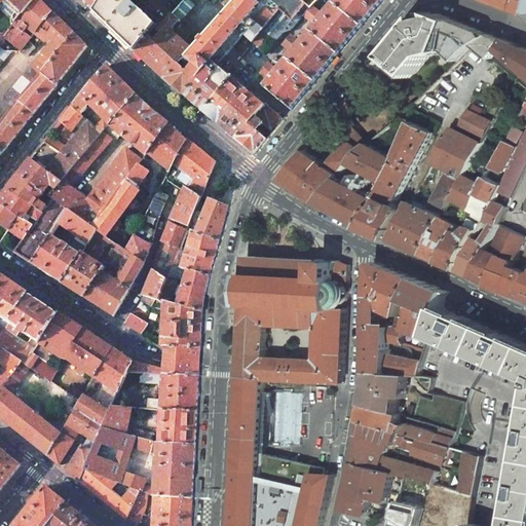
[(3,0),(0,4),(0,10),(12,21),(13,27),(34,0),(3,0)]
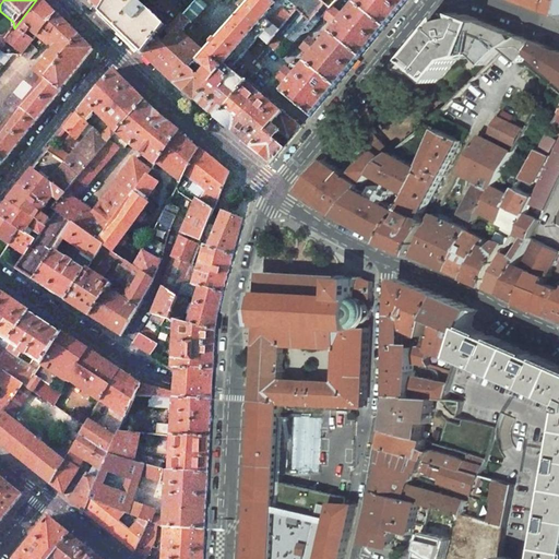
[(36,0),(14,28),(4,39),(23,54),(31,44),(40,32),(56,13),(49,6),(43,0),(36,0)]
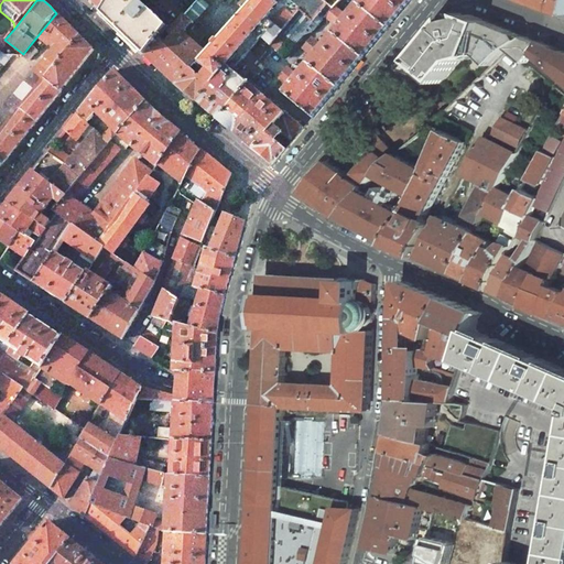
[(88,0),(101,12),(108,0),(88,0)]
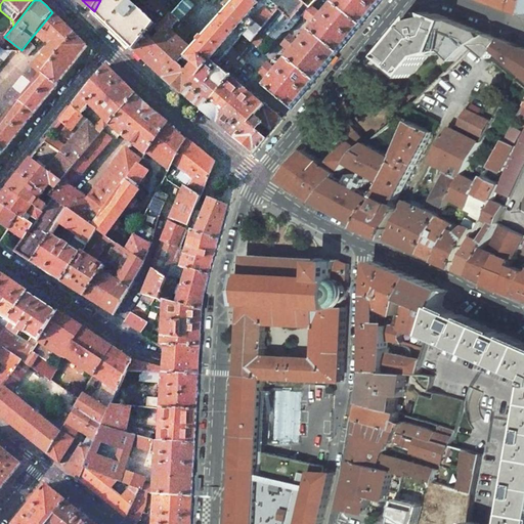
[(136,0),(133,3),(130,0),(100,0),(94,11),(116,33),(135,51),(157,26),(144,13),(149,7),(141,0),(136,0)]
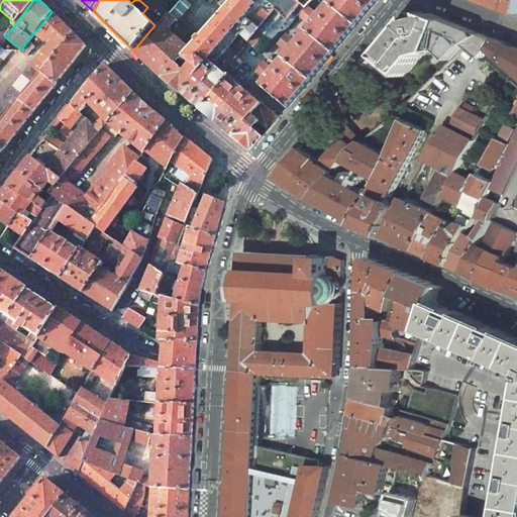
[(254,5),(247,0),(231,0),(196,40),(189,48),(163,79),(176,90),(189,101),(216,67),(214,65),(209,61),(254,6),(254,5)]
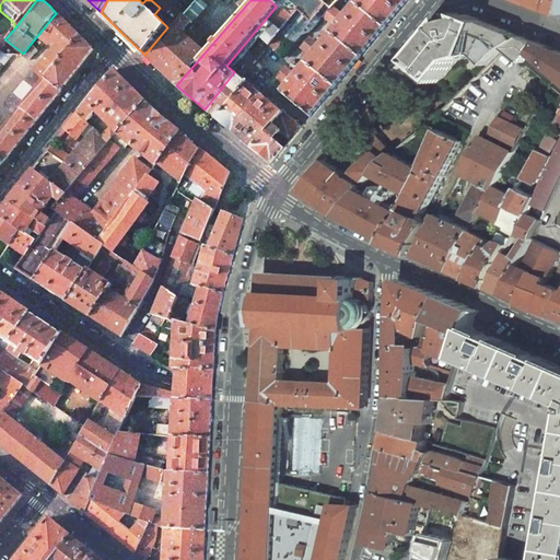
[(196,0),(183,15),(190,23),(191,23),(212,0),(196,0)]
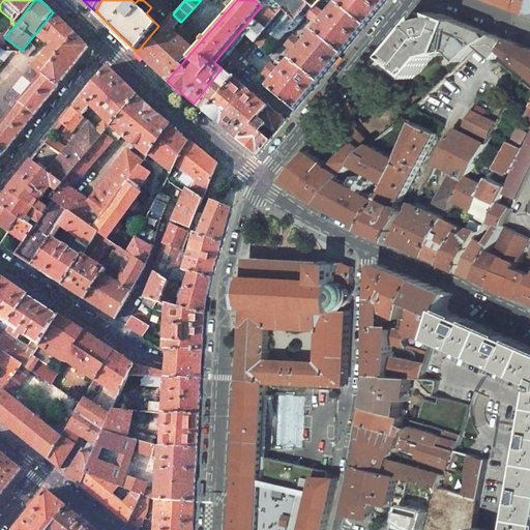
[(265,0),(261,5),(261,6),(214,62),(219,66),(235,48),(245,35),(255,42),(268,54),(285,34),(294,30),(311,11),(311,12),(314,9),(313,8),(320,0),(265,0)]
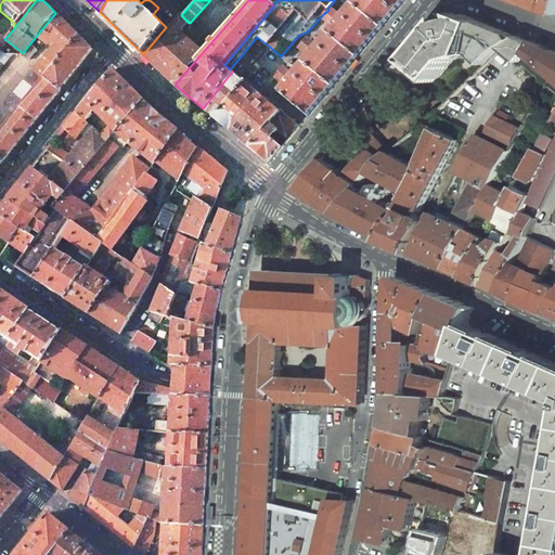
[(356,0),(352,4),(381,29),(401,4),(404,0),(356,0)]
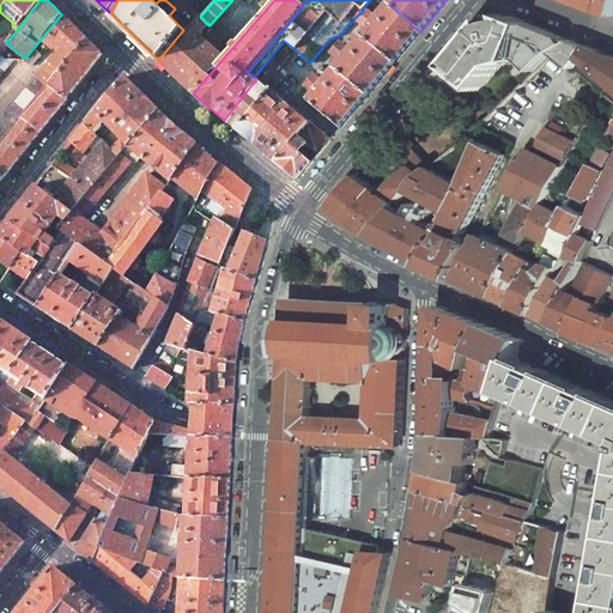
[(612,0),(584,0),(612,11),(612,0)]
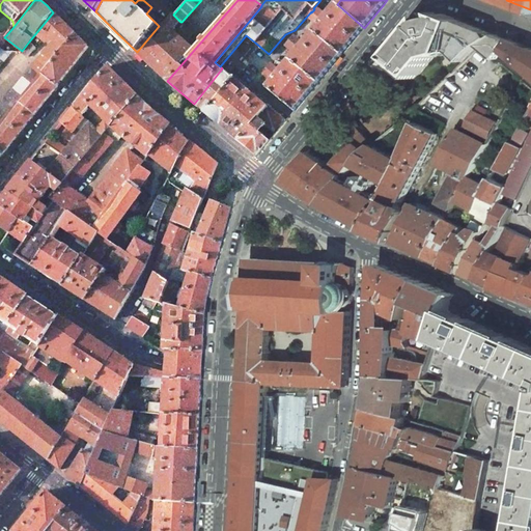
[(313,32),(341,56),(352,44),(364,28),(337,4),(313,32)]
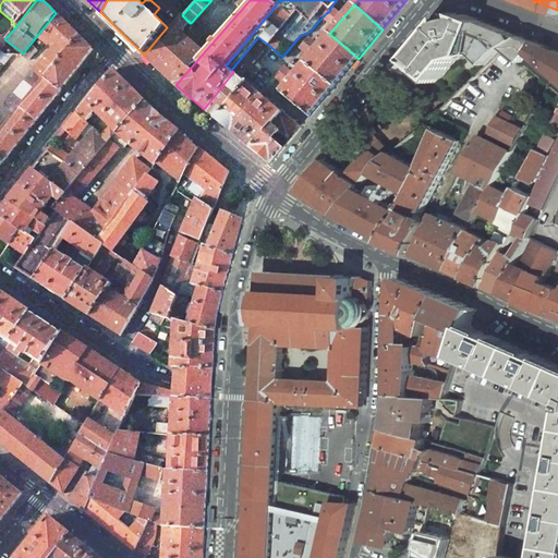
[(40,32),(55,46),(35,70),(45,79),(80,36),(67,23),(56,13),(40,32)]
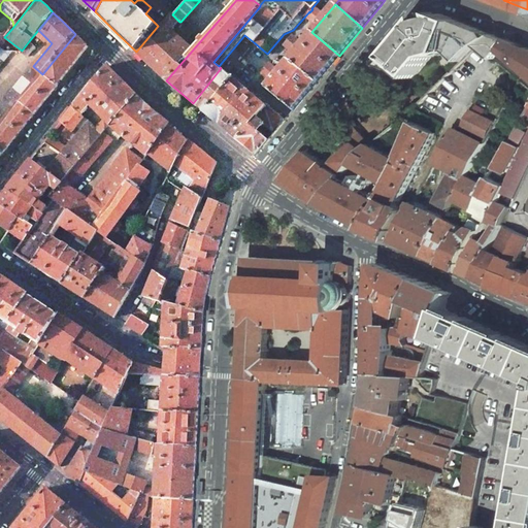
[(433,57),(453,52),(463,62),(480,45),(495,35),(441,13),(425,18),(391,59),(416,78),(433,57)]
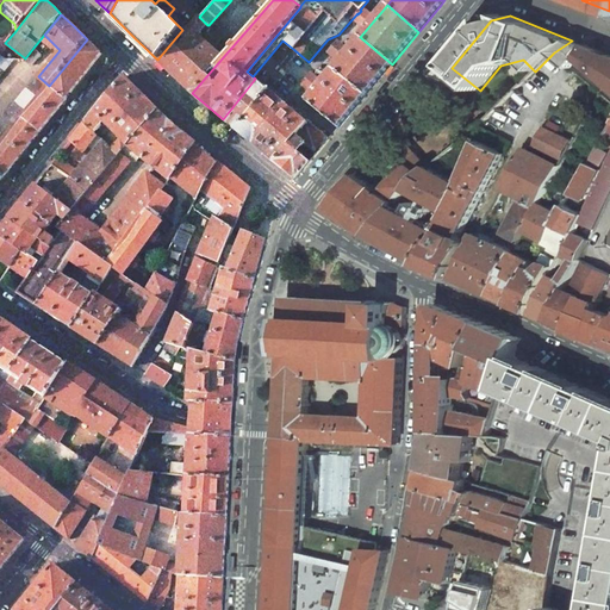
[(176,78),(192,93),(223,57),(213,49),(198,35),(207,25),(199,17),(192,25),(186,32),(182,29),(182,30),(157,60),(176,78)]
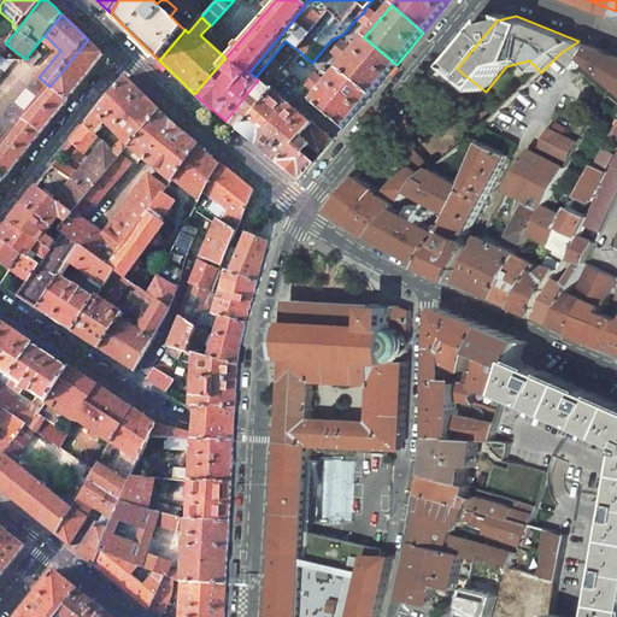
[(338,70),(370,98),(383,81),(397,65),(364,37),(338,70)]
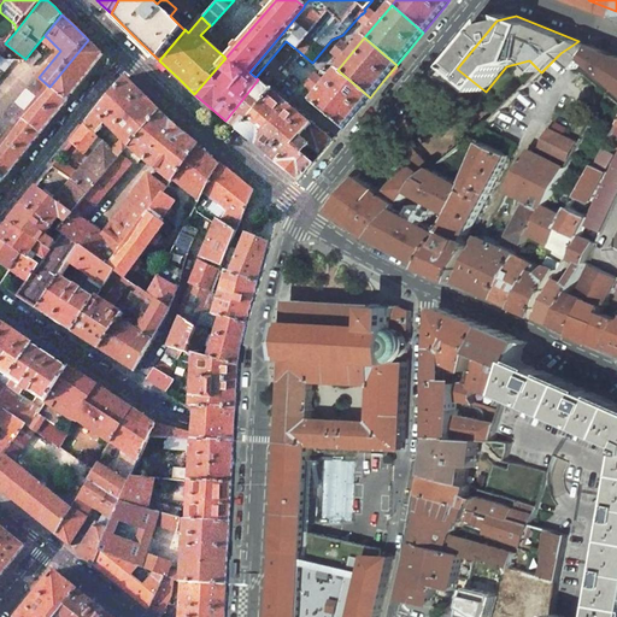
[(88,40),(50,87),(66,100),(86,76),(103,56),(88,40)]
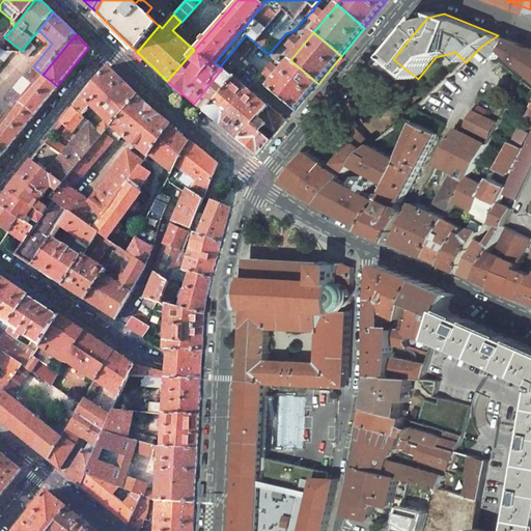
[(255,43),(246,35),(235,48),(245,56),(251,49),(250,49),(251,48),(255,43)]
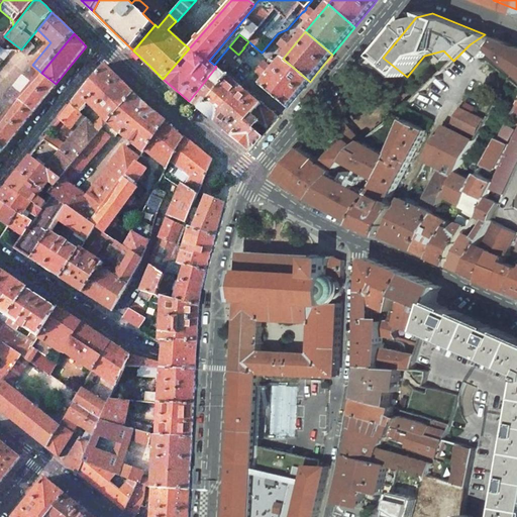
[(485,59),(493,49),(516,69),(516,46),(485,34),(470,44),(485,59)]
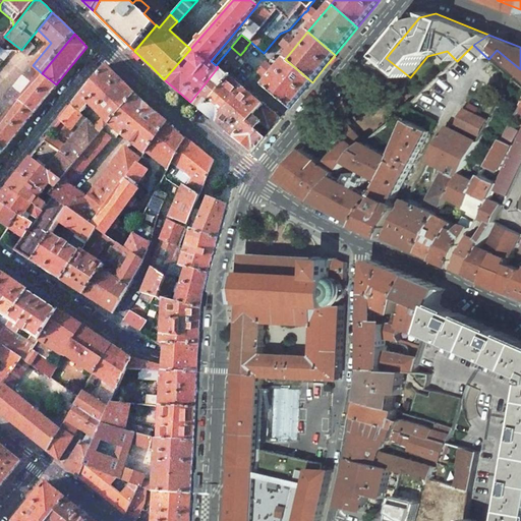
[(35,46),(29,41),(21,50),(20,51),(26,56),(35,46)]
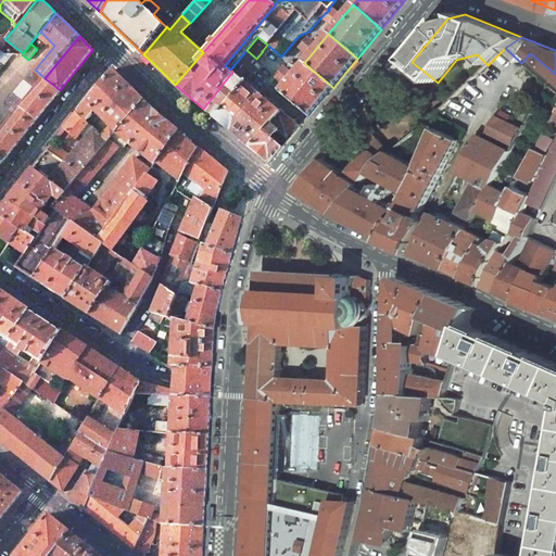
[(4,53),(0,50),(0,70),(13,54),(4,53)]
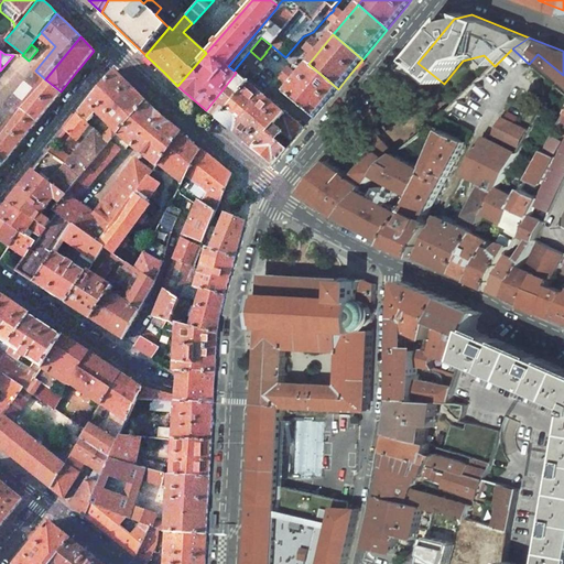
[(283,95),(313,119),(326,104),(338,89),(308,64),(283,95)]
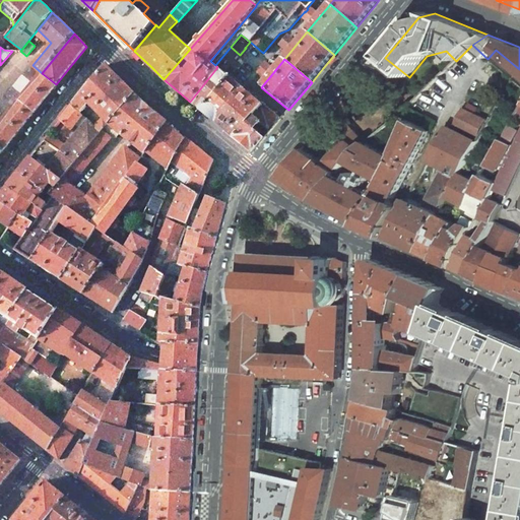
[(33,65),(31,63),(0,101),(0,124),(21,98),(42,73),(33,65)]
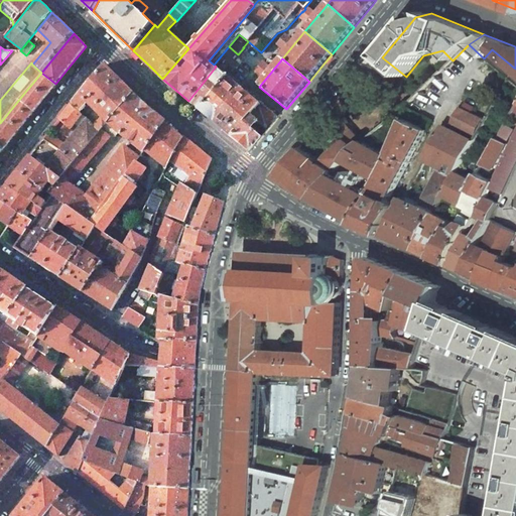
[(118,78),(105,65),(72,105),(80,113),(89,104),(102,117),(94,126),(100,132),(108,123),(133,93),(118,78)]
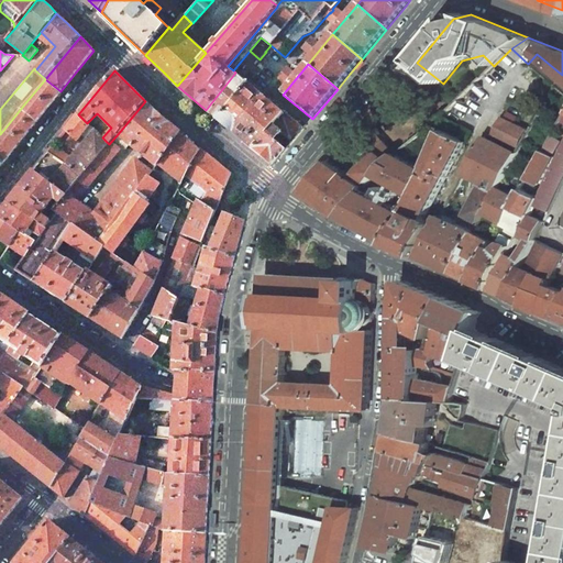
[(407,75),(417,84),(422,79),(411,70),(407,75)]
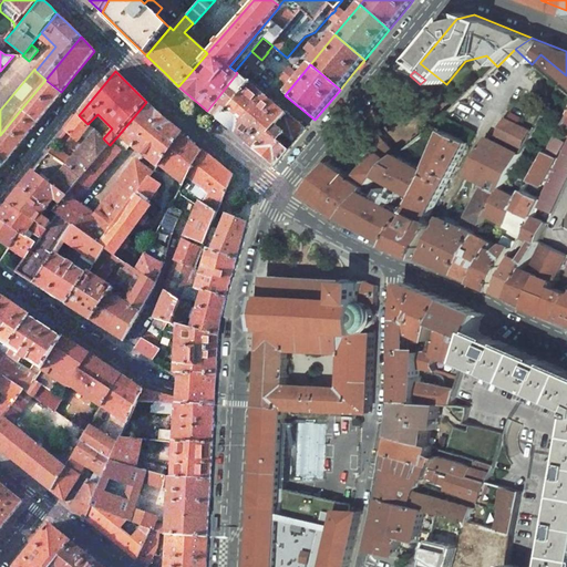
[(285,113),(237,73),(207,111),(229,130),(254,150),(285,113)]
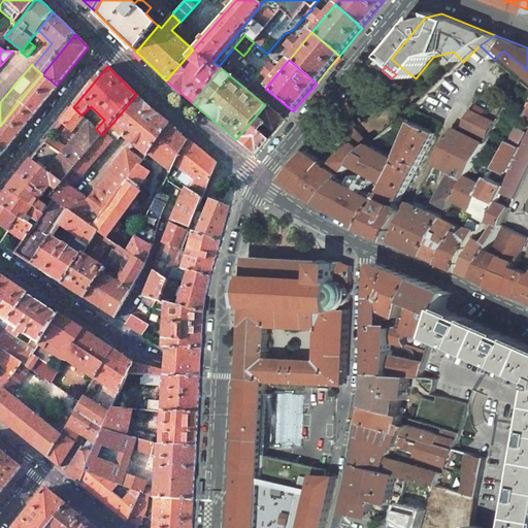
[(57,86),(42,74),(22,99),(35,113),(43,103),(58,86),(57,86)]
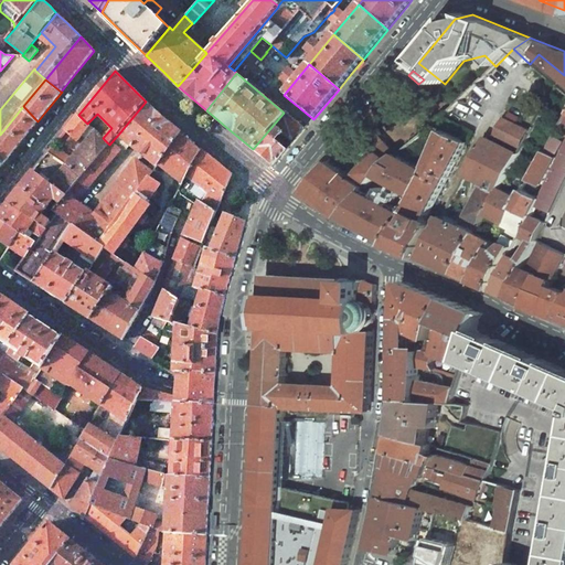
[(464,99),(468,94),(465,91),(459,96),(464,99)]
